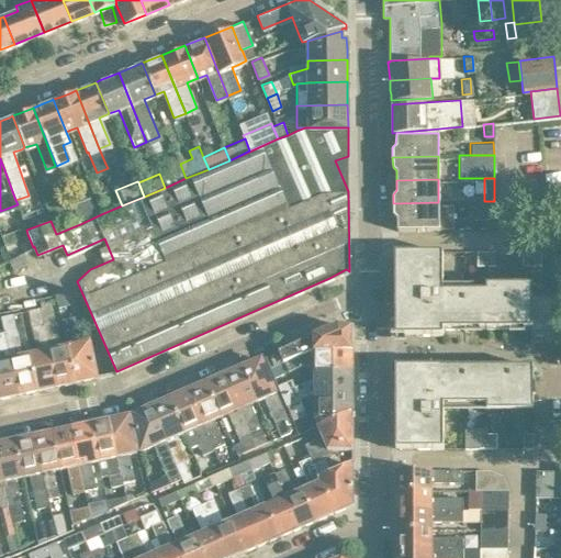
[(96,212),(89,194),(71,202),(78,219),(96,212)]
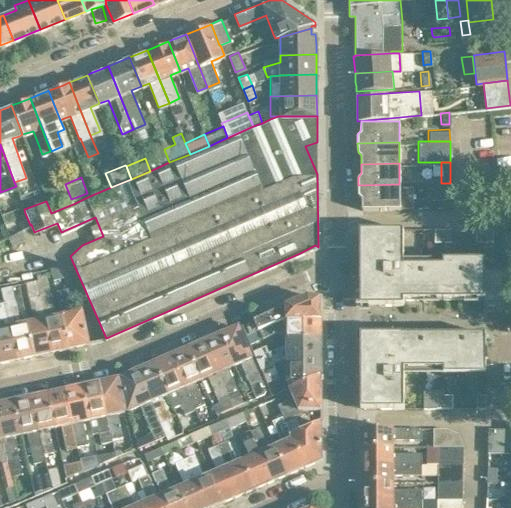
[(450,183),(441,183),(441,197),(441,207),(450,207),(450,197),(450,183)]
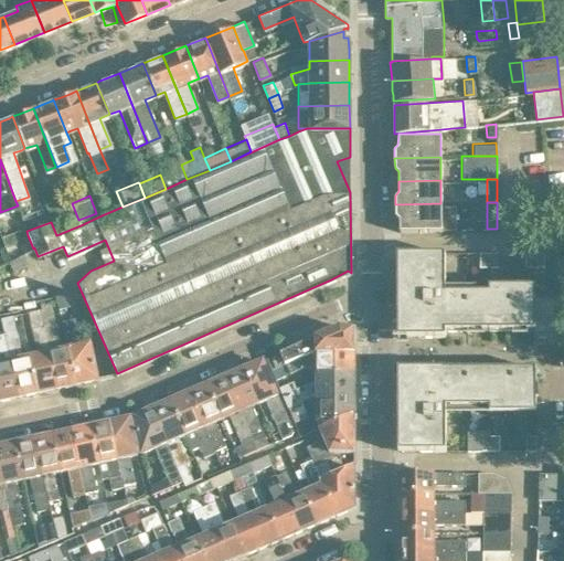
[(398,229),(440,229),(455,229),(455,203),(440,203),(395,204),(395,214),(398,218),(398,229)]
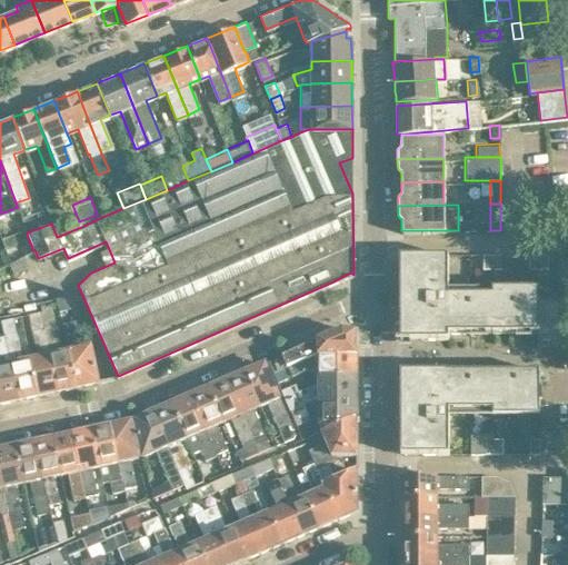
[(66,222),(53,227),(57,235),(69,230),(66,222)]
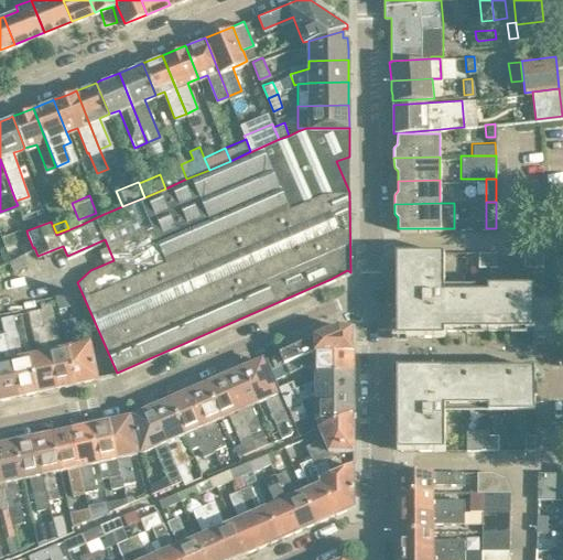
[(443,250),(399,250),(396,250),(396,324),(391,324),(391,334),(396,334),(396,338),(405,338),(405,334),(444,334),(444,327),(532,327),(532,333),(533,333),(532,289),(532,282),(443,283),(443,250)]
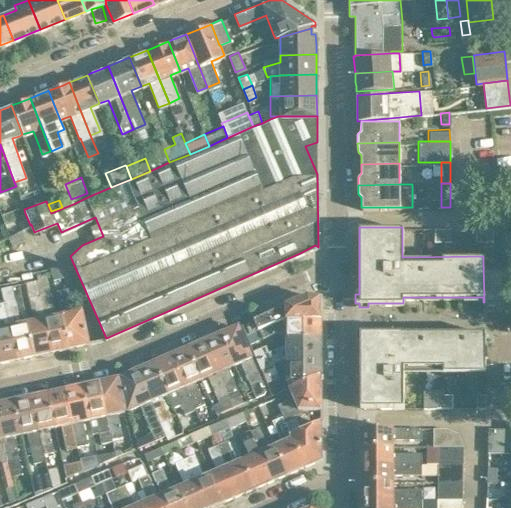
[(434,240),(443,240),(443,227),(434,227),(434,240)]
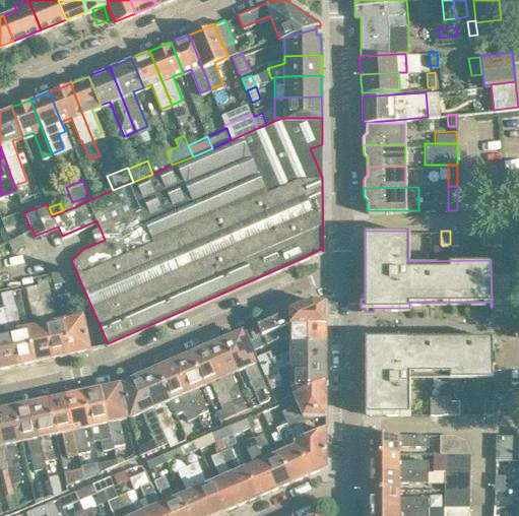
[(458,244),(458,231),(450,231),(450,244),(458,244)]
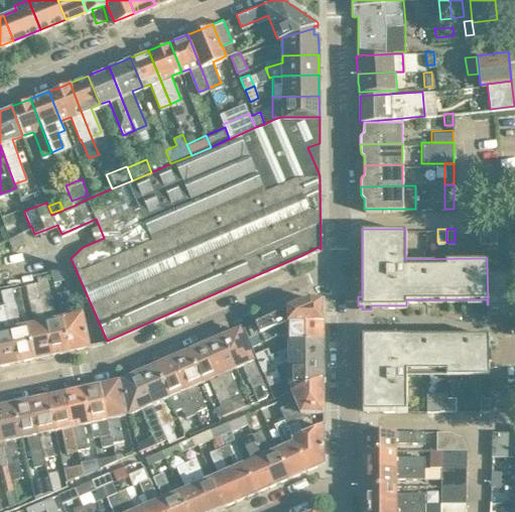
[(487,242),(487,229),(479,229),(479,242),(487,242)]
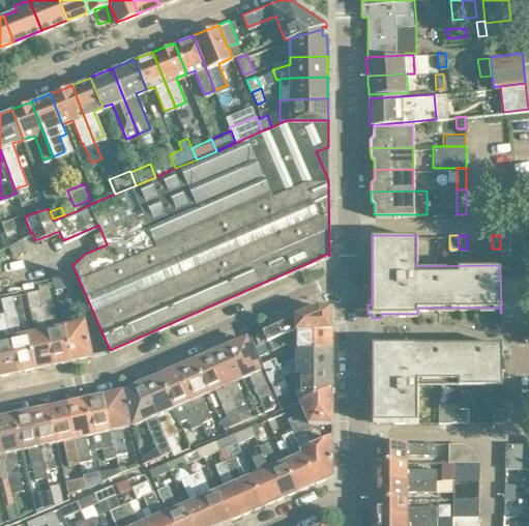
[(509,235),(500,235),(500,249),(509,249),(509,235)]
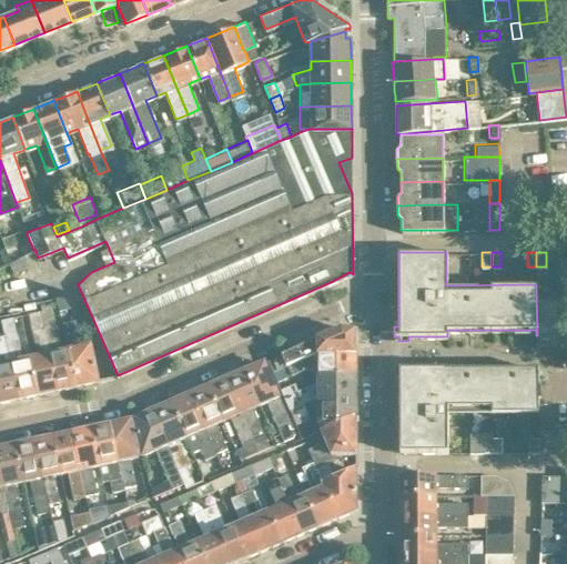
[(24,254),(8,262),(12,271),(28,263),(24,254)]
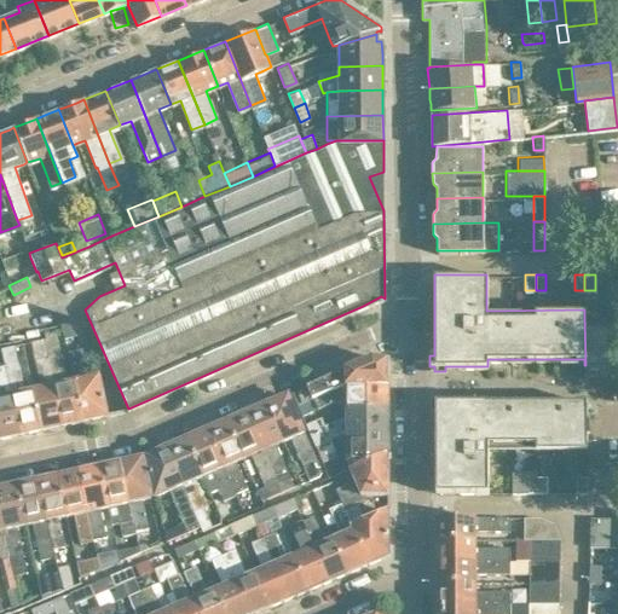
[(585,324),(585,317),(585,310),(584,310),(584,317),(585,365),(610,365),(610,324),(585,324)]
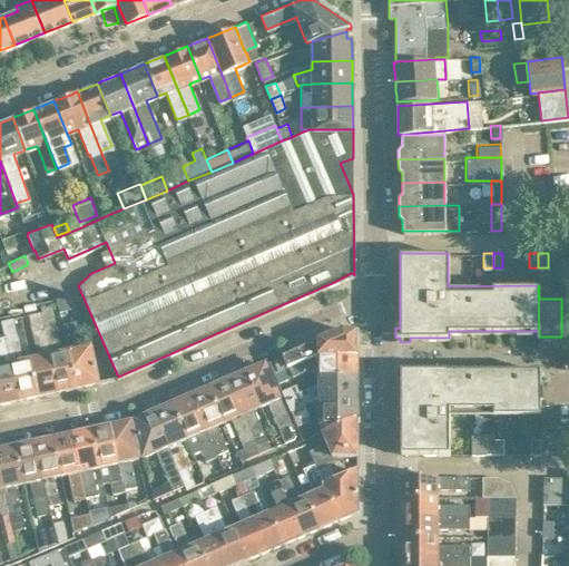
[(56,299),(57,302),(59,311),(70,308),(64,296),(56,299)]
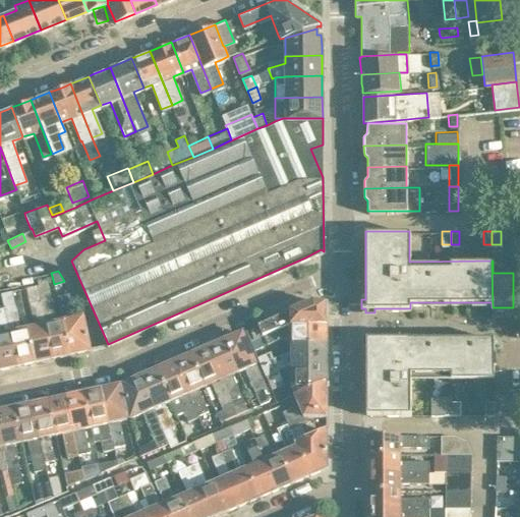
[(50,296),(46,277),(36,279),(37,283),(40,298),(39,298),(52,356),(70,352),(63,319),(55,321),(50,296)]
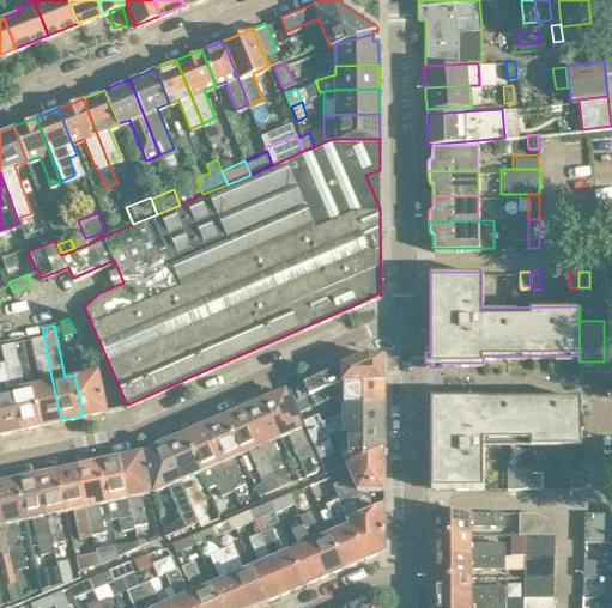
[(30,336),(34,353),(40,382),(31,383),(40,424),(61,419),(46,351),(47,351),(43,333),(30,336)]
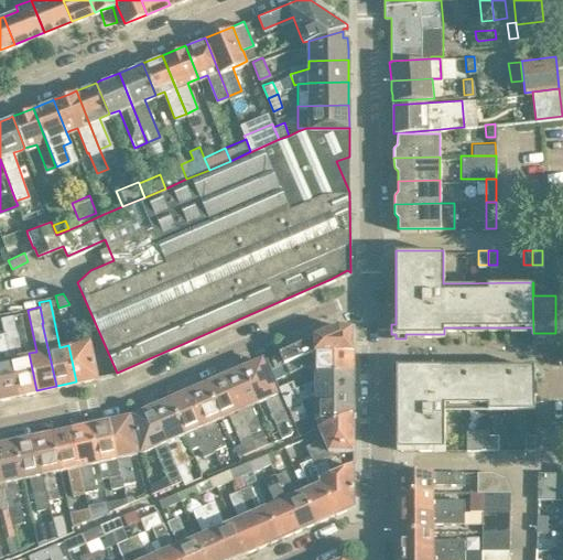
[(36,390),(29,353),(22,355),(15,329),(12,312),(0,315),(3,331),(17,395),(36,390)]
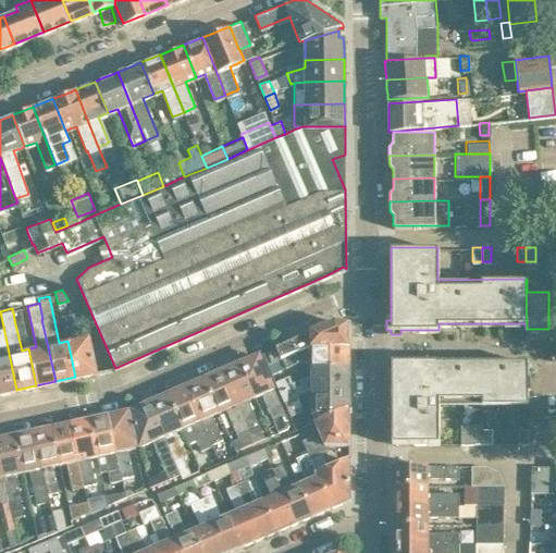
[(61,315),(68,341),(75,377),(95,372),(87,336),(78,339),(73,312),(61,315)]
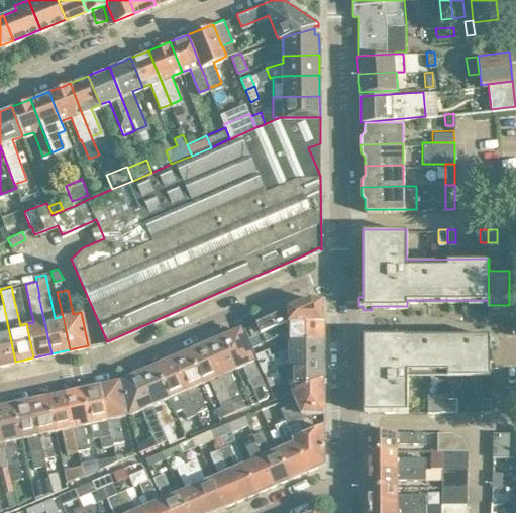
[(310,297),(243,326),(247,337),(261,331),(287,320),(322,321),(322,299),(310,297)]
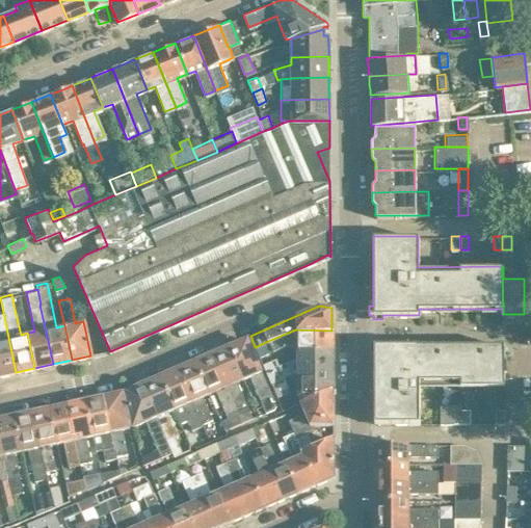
[(0,375),(16,372),(3,312),(0,313),(0,375)]
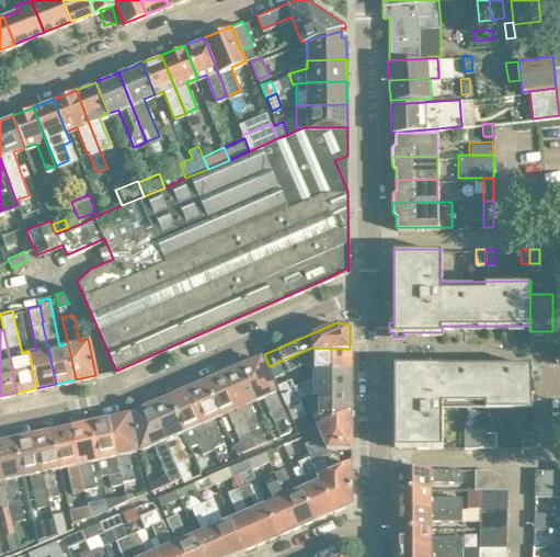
[(350,370),(350,349),(311,348),(283,360),(269,366),(273,375),(287,368),(300,363),(313,363),(312,368),(350,370)]
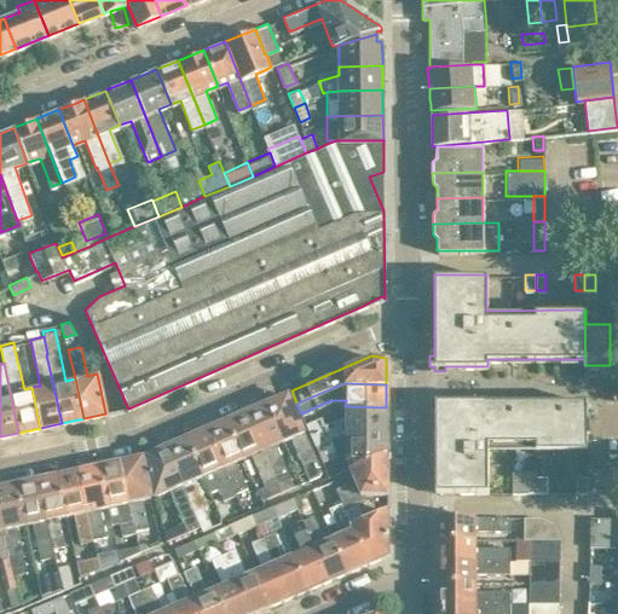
[(302,462),(310,479),(322,474),(287,392),(266,401),(283,439),(292,435),(302,462)]
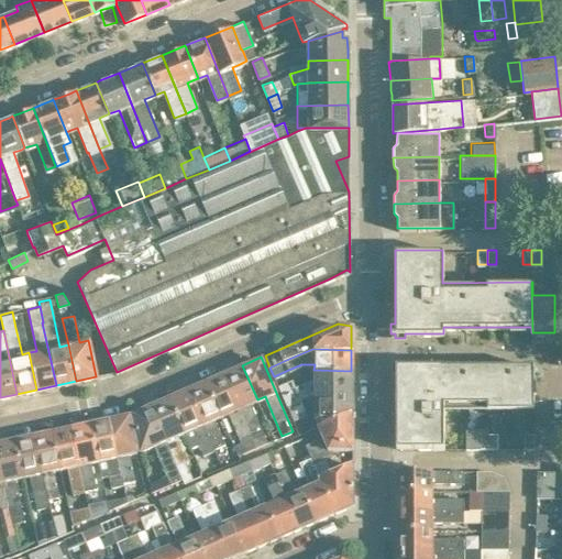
[(396,447),(443,447),(443,409),(533,409),(533,364),(443,365),(443,364),(405,364),(405,360),(395,360),(395,364),(390,364),(390,374),(395,374),(396,447)]
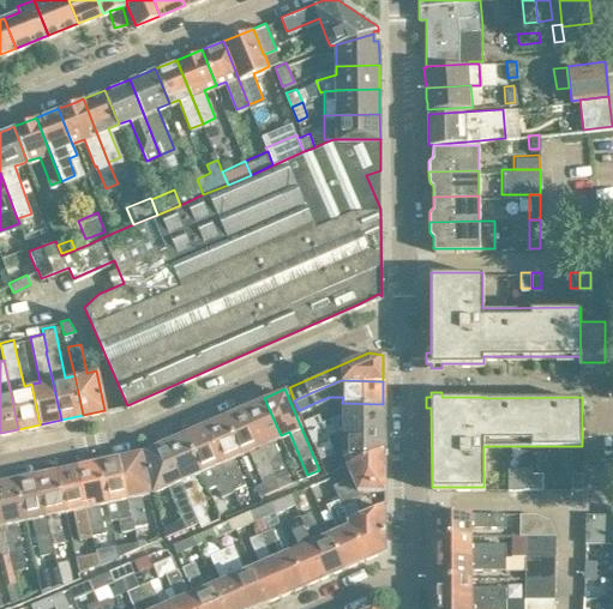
[(245,406),(272,470),(280,487),(292,482),(284,464),(274,439),(281,435),(264,398),(245,406)]
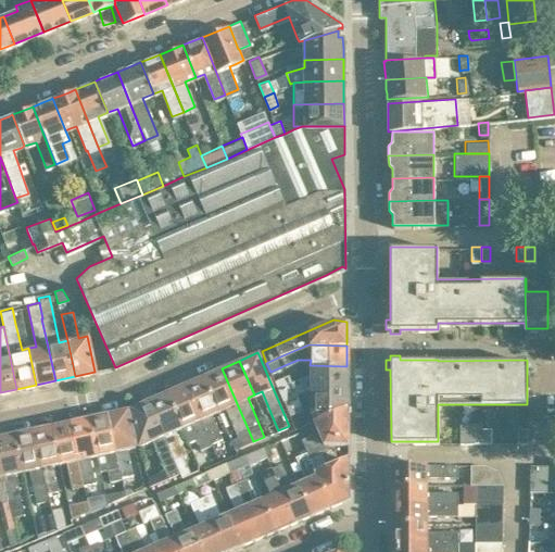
[(310,373),(292,381),(288,374),(274,380),(282,400),(295,393),(314,385),(347,386),(347,366),(310,365),(310,373)]
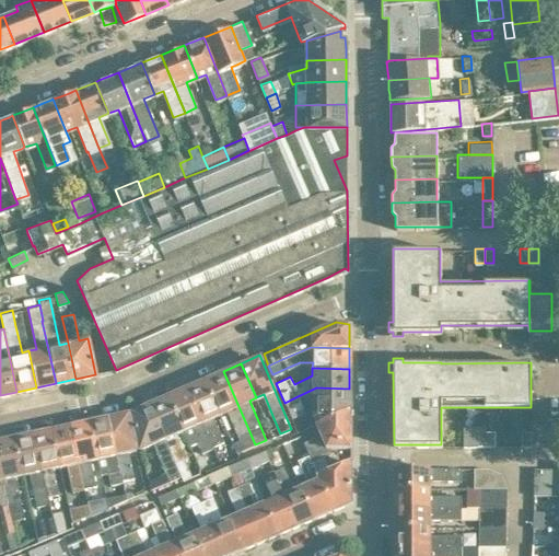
[(226,410),(237,433),(240,439),(232,442),(236,452),(255,444),(248,429),(223,371),(205,379),(220,413),(226,410)]
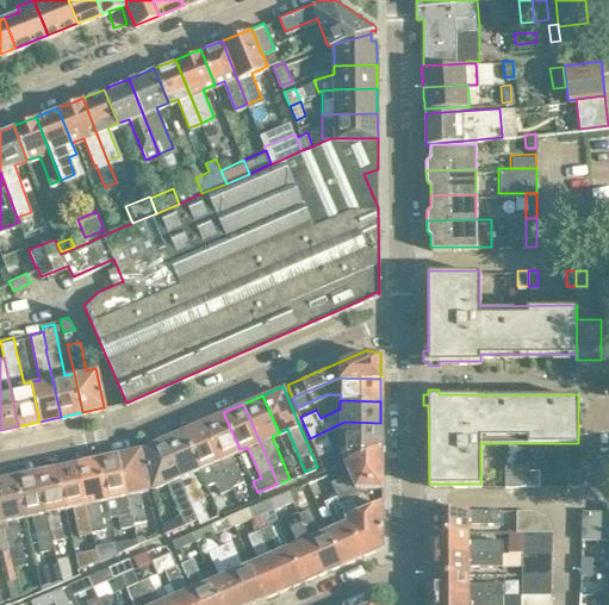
[(223,412),(204,420),(230,482),(243,478),(232,453),(240,449),(223,412)]
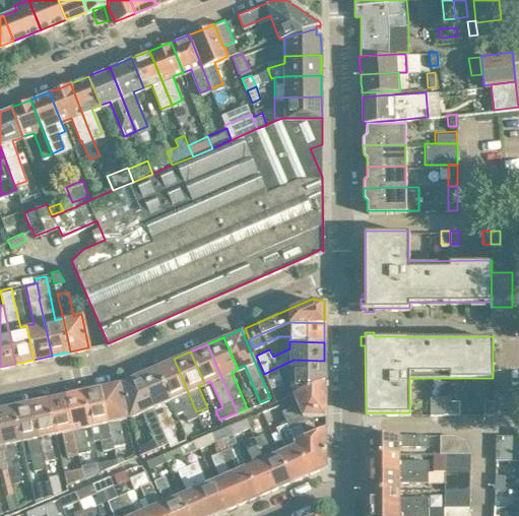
[(174,359),(156,366),(171,398),(177,411),(184,408),(187,416),(197,412),(196,411),(174,359)]
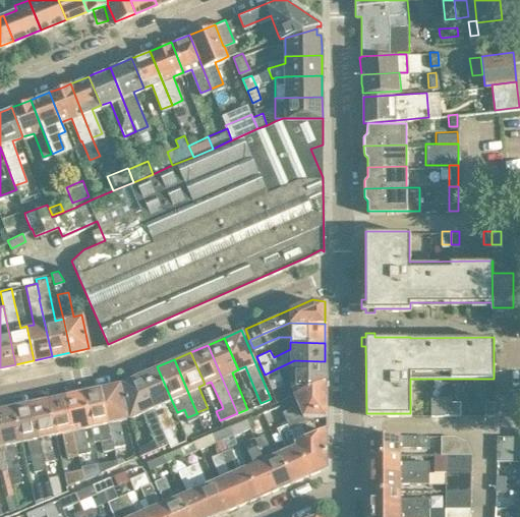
[(326,379),(325,361),(294,360),(277,368),(285,388),(291,385),(294,393),(326,379)]
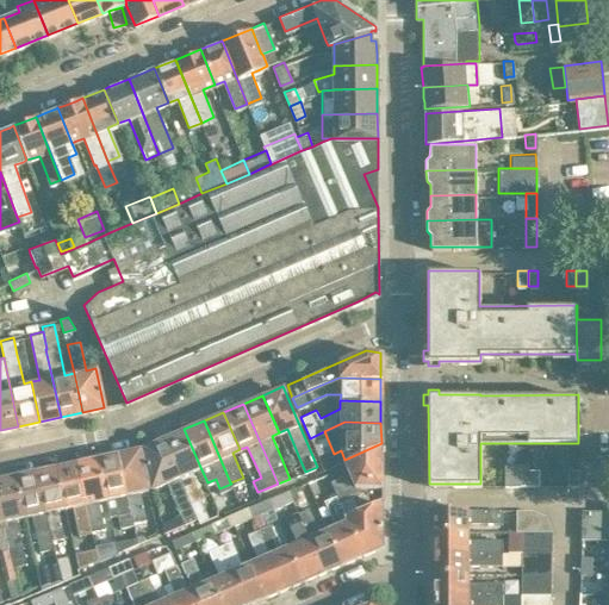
[(184,429),(163,438),(191,501),(200,497),(204,496),(193,469),(200,467),(184,429)]
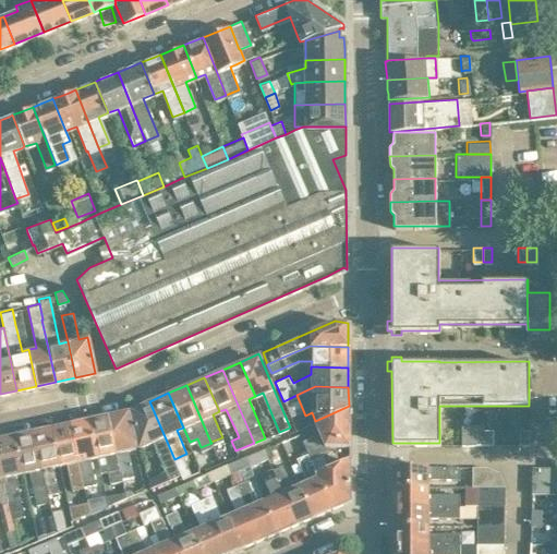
[(131,409),(140,446),(154,440),(165,464),(166,468),(146,477),(148,486),(180,472),(149,401),(131,409)]
